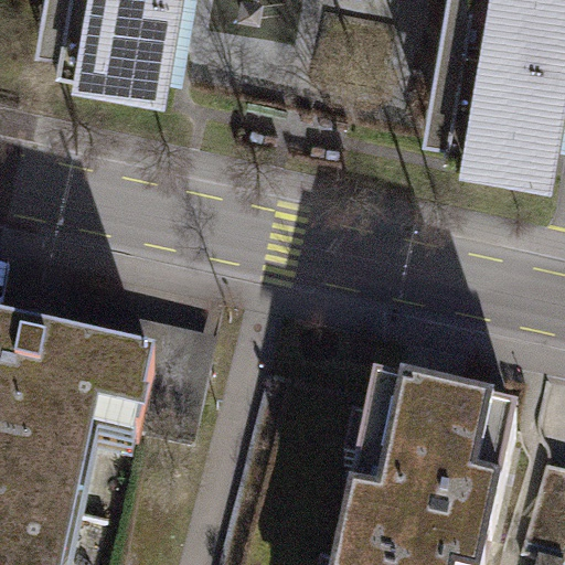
[(191,0),(45,0),(35,64),(177,88),(191,0)]
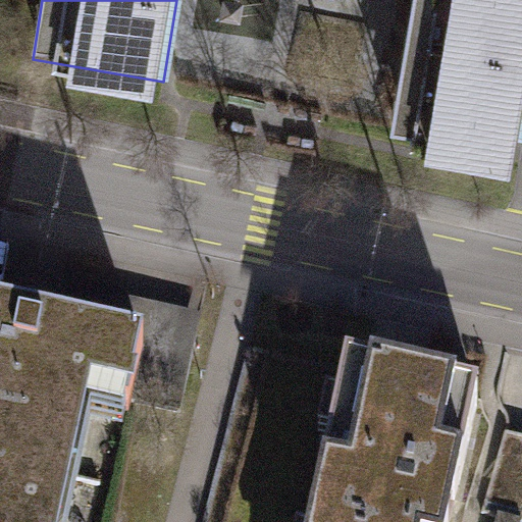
[(521,0),(415,0),(395,123),(521,145),(521,0)]
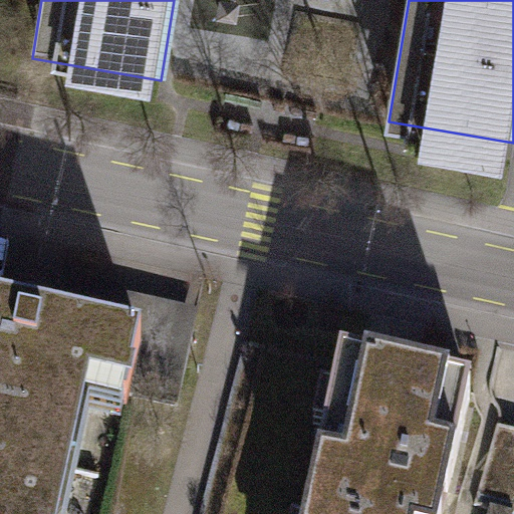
[(0,446),(70,461),(83,397),(137,408),(195,420),(215,320),(13,279),(5,319),(0,318),(0,446)]
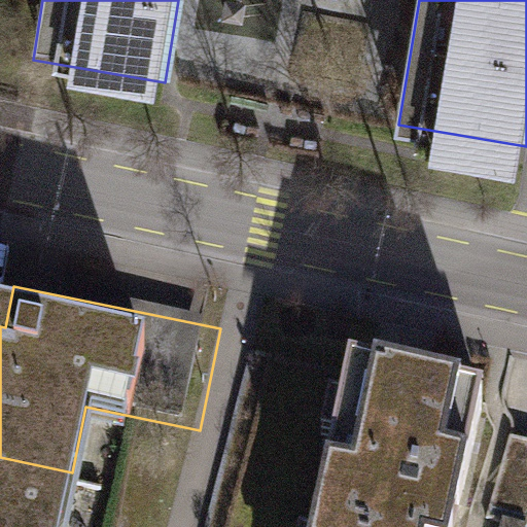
[(457,526),(485,402),(351,374),(344,405),(331,402),(323,442),(335,444),(315,526),(457,526)]
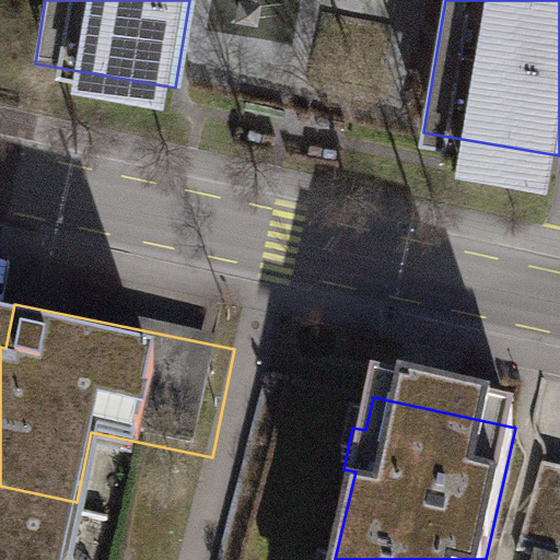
[(63,559),(77,502),(0,486),(0,559),(63,559)]
